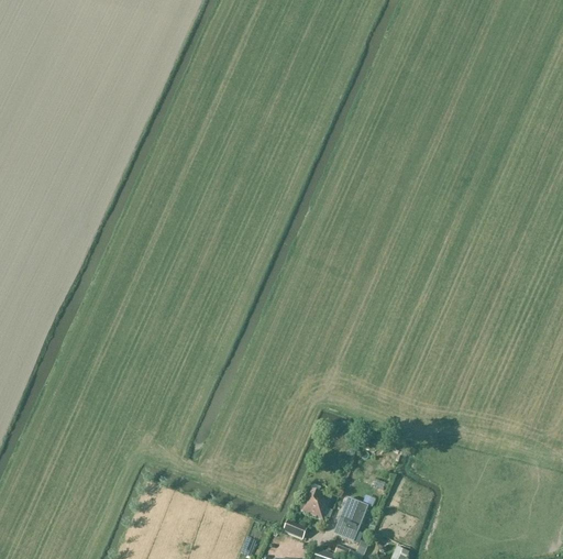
[(345,452),(353,455),(355,448),(349,446),(345,452)]
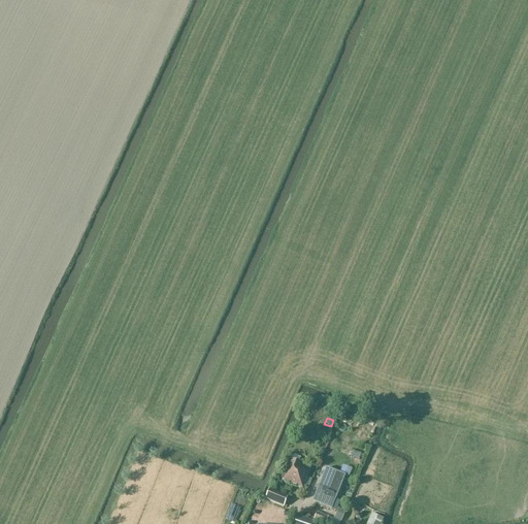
[(302,485),(309,467),(301,464),(302,461),(291,457),(290,461),(284,463),(287,468),(283,477),(302,485)]
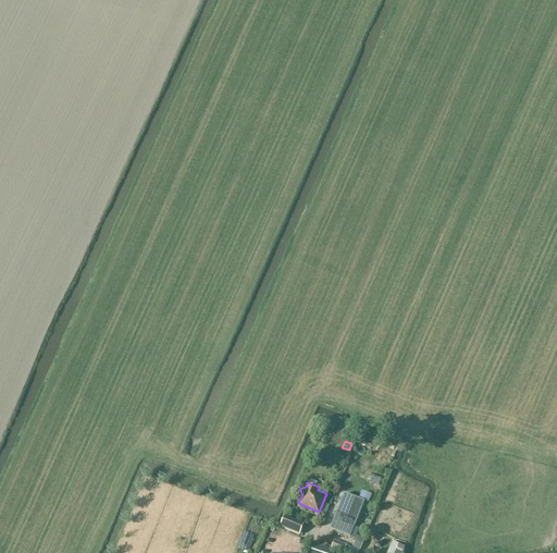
[(350,535),(363,500),(368,501),(371,492),(362,489),(359,498),(344,491),(330,527),(350,535)]
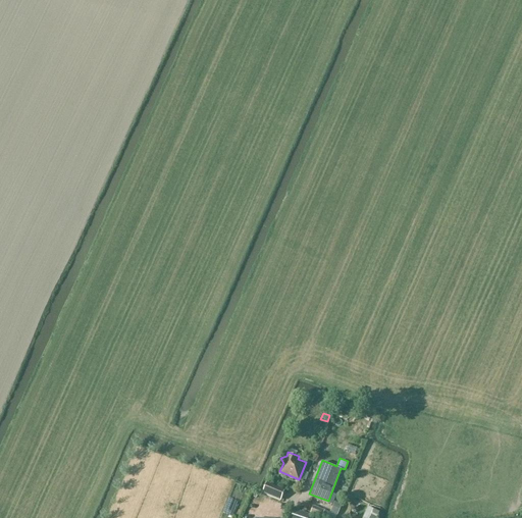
[(280,498),(284,488),(267,481),(263,490),(280,498)]
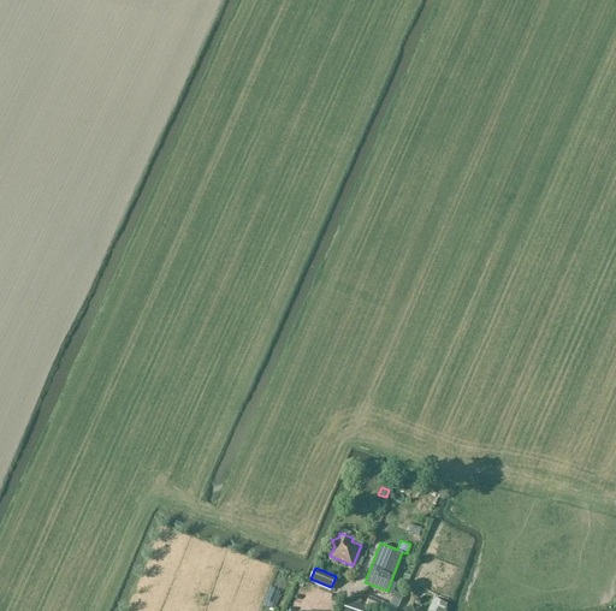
[(390,601),(397,605),(403,592),(395,589),(390,601)]
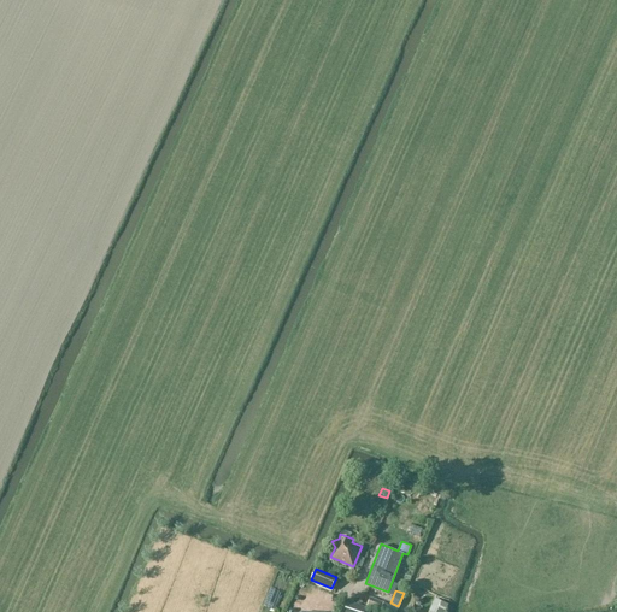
[(370,594),(366,602),(381,608),(385,600),(370,594)]
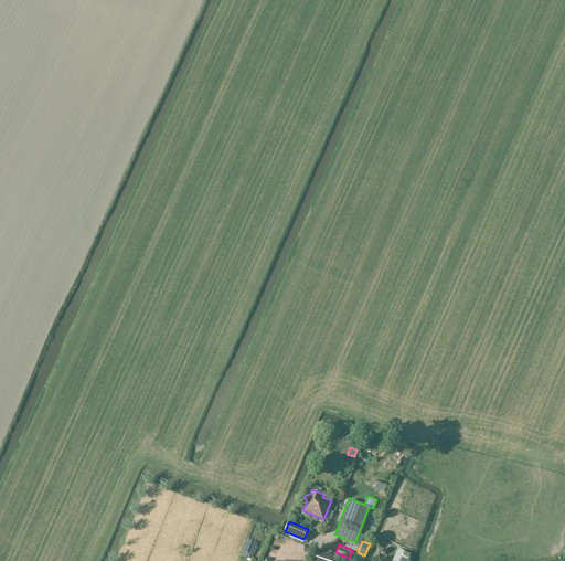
[(406,560),(412,552),(398,546),(392,559),(392,560),(406,560)]
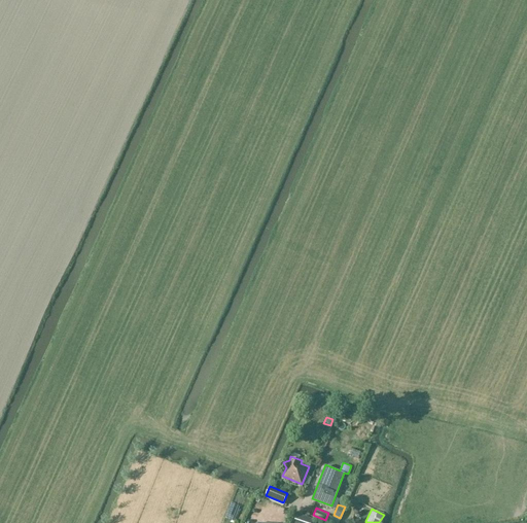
[(296,512),(292,522),(310,522),(313,517),(296,512)]
